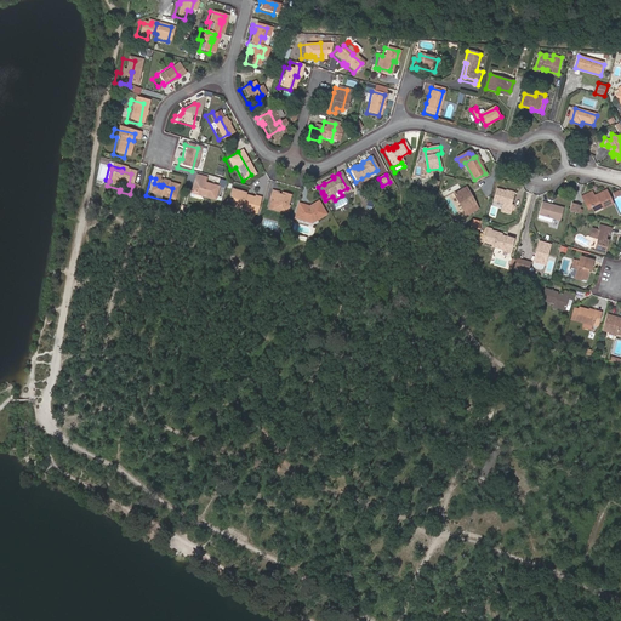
[(195,197),(195,198),(210,201),(212,189),(199,186),(200,180),(191,177),(189,183),(193,183),(189,194),(195,197)]
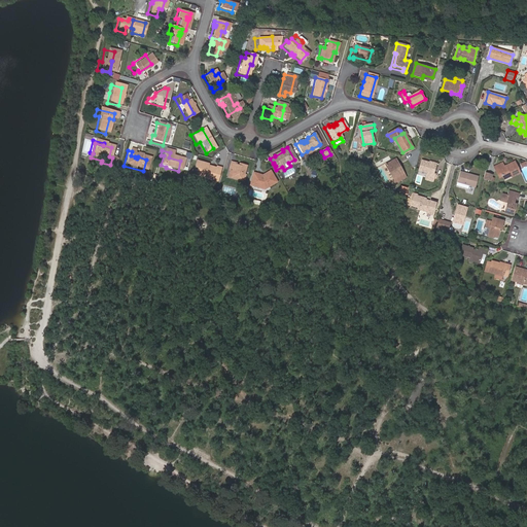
[(396,159),(395,160),(402,172),(403,172),(396,159)]
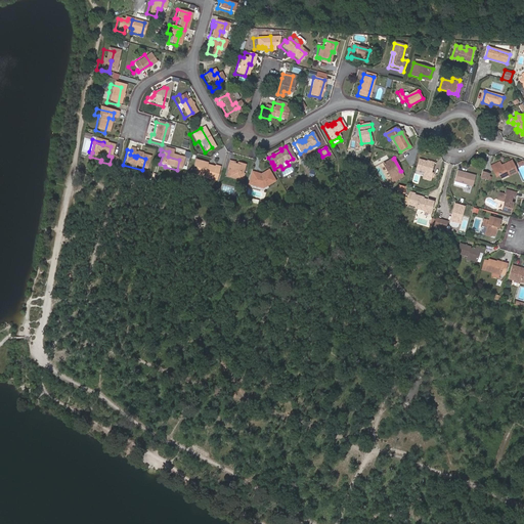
[(400,171),(393,159),(384,164),(394,181),(404,176),(401,171),(400,171)]
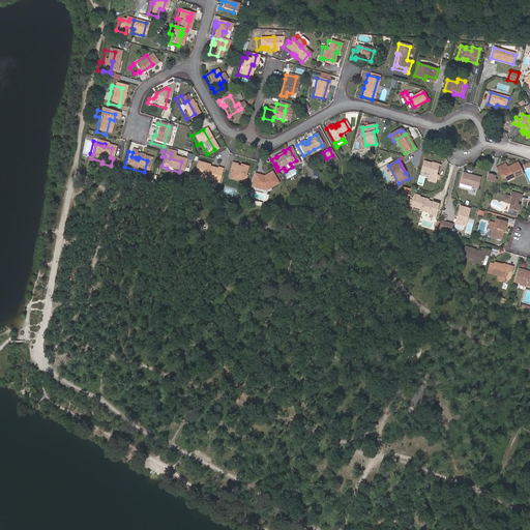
[(438,167),(432,166),(422,163),(420,173),(429,175),(428,179),(436,181),(437,177),(435,176),(438,167)]
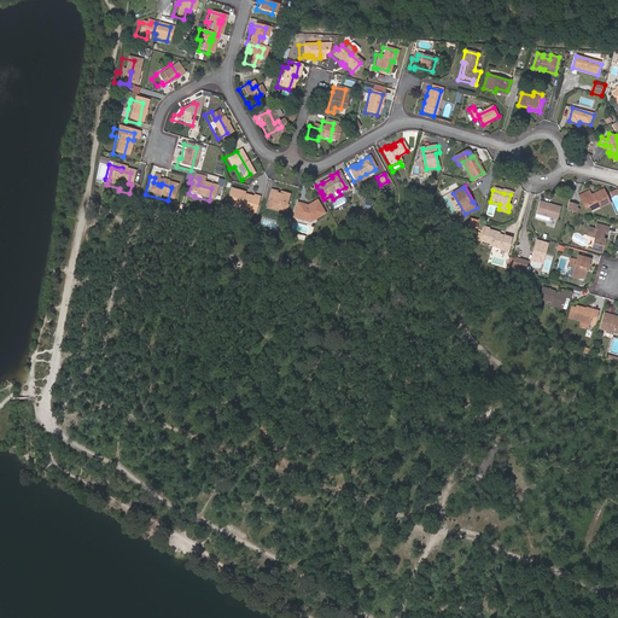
[(588,192),(579,197),(581,200),(584,199),(588,207),(590,210),(599,205),(600,208),(608,204),(601,190),(589,196),(588,192)]
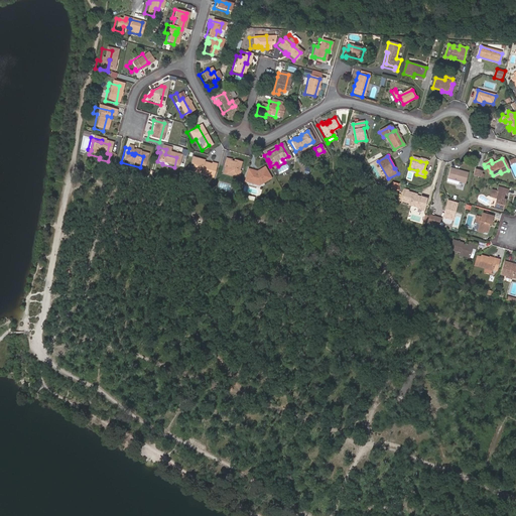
[(189,174),(209,178),(212,166),(208,165),(208,166),(203,165),(203,166),(201,166),(200,164),(200,162),(188,159),(186,165),(189,166),(190,169),(189,174)]
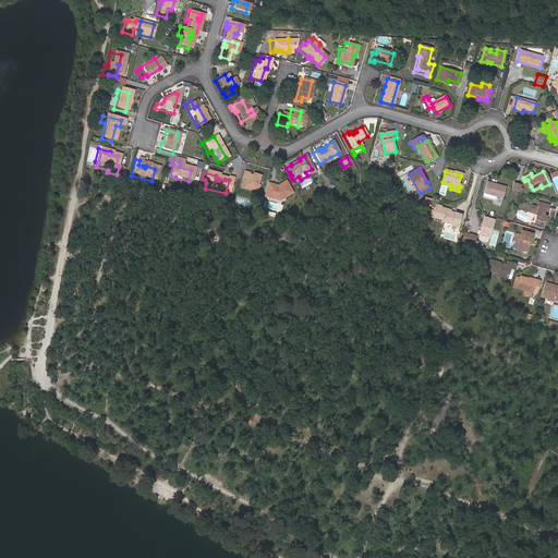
[(254,192),(255,185),(257,177),(251,176),(250,178),(245,176),(245,174),(241,173),(239,182),(243,183),(241,190),(253,193),(254,192)]
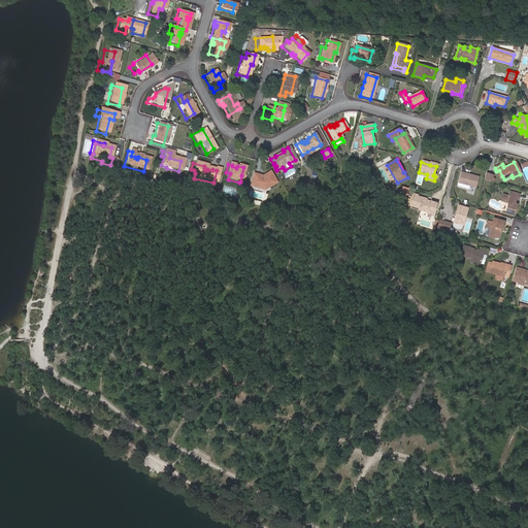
[(249,188),(259,191),(265,188),(266,190),(275,184),(268,172),(262,176),(263,177),(260,178),(258,178),(258,176),(252,175),(249,188)]
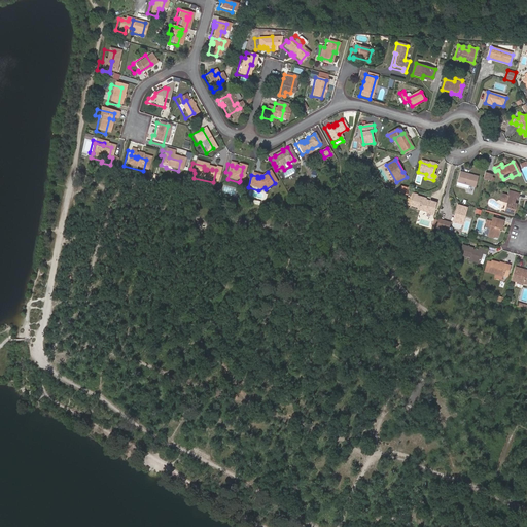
[(478,178),(460,173),(458,182),(459,183),(458,186),(467,188),(468,185),(475,187),(478,178)]
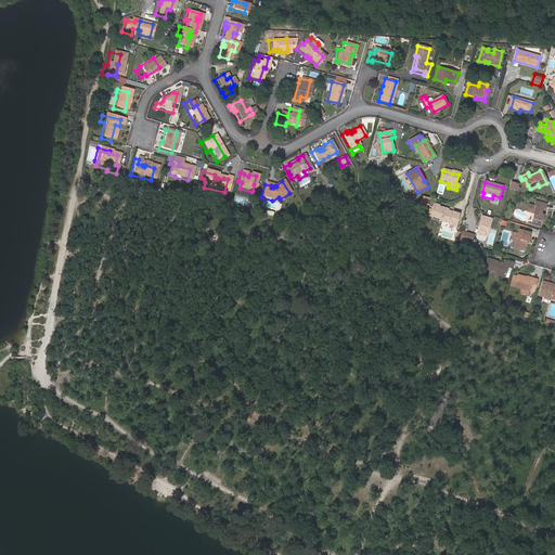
[(519,184),(511,182),(508,190),(516,192),(519,184)]
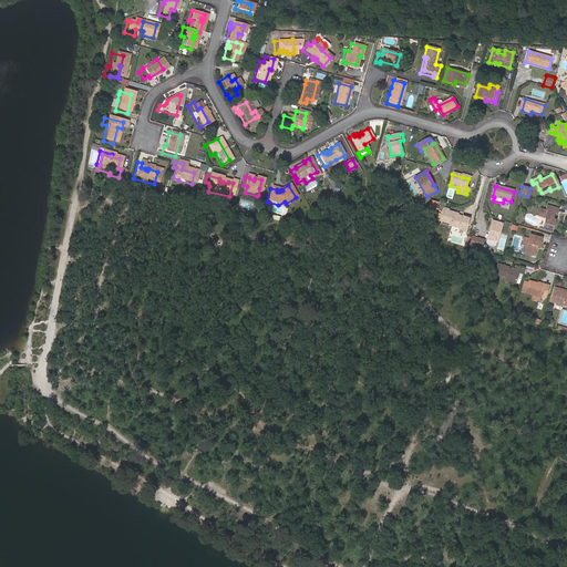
[(558,208),(547,206),(545,210),(539,209),(537,216),(545,218),(542,229),(552,232),(554,220),(552,220),(554,214),(556,214),(558,208)]
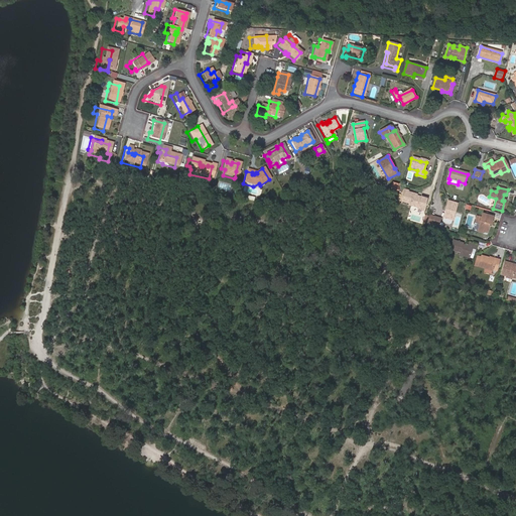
[(412,194),(403,190),(400,202),(409,204),(409,206),(417,208),(418,206),(424,207),(426,199),(412,195),(412,194)]
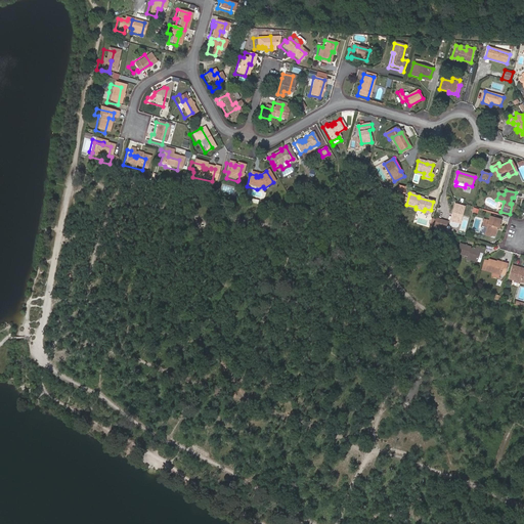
[(463,206),(454,204),(451,213),(453,214),(451,220),(459,222),(463,206)]
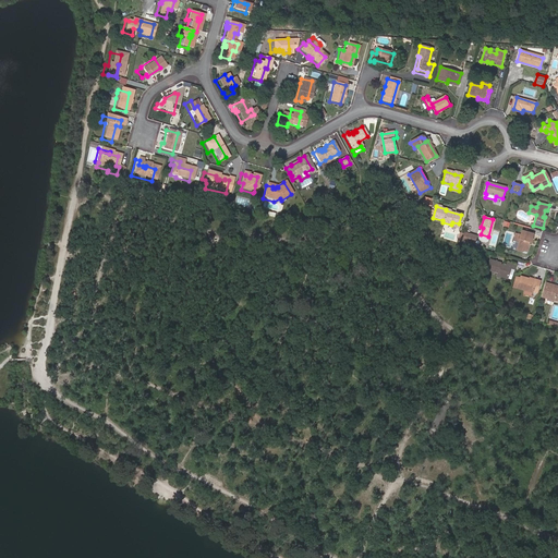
[(517,234),(514,242),(519,243),(517,250),(523,252),(523,251),(526,252),(530,243),(528,243),(529,240),(531,241),(532,234),(522,231),(521,235),(517,234)]
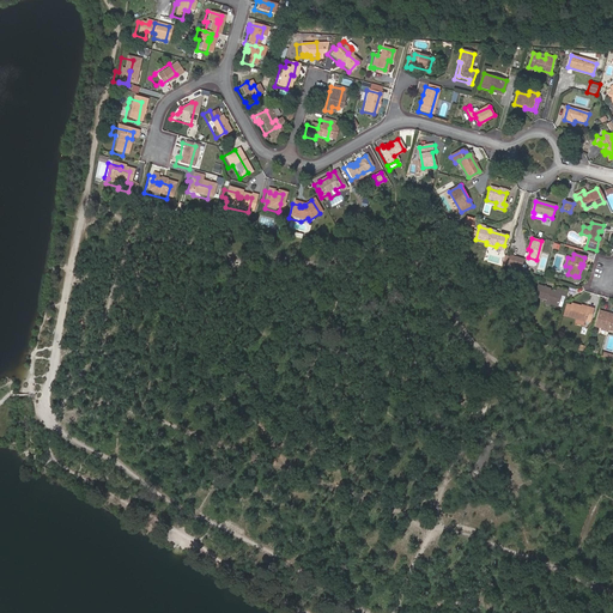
[(522,259),(510,256),(507,267),(519,271),(522,259)]
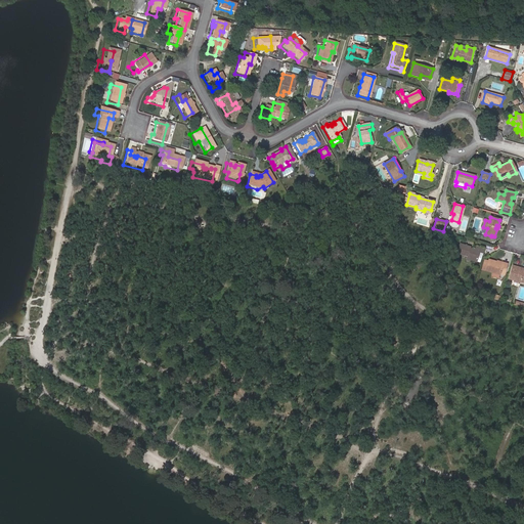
[(470,247),(460,244),(457,253),(468,256),(471,257),(470,259),(476,261),(479,252),(481,252),(483,249),(475,247),(474,250),(470,249),(470,247)]
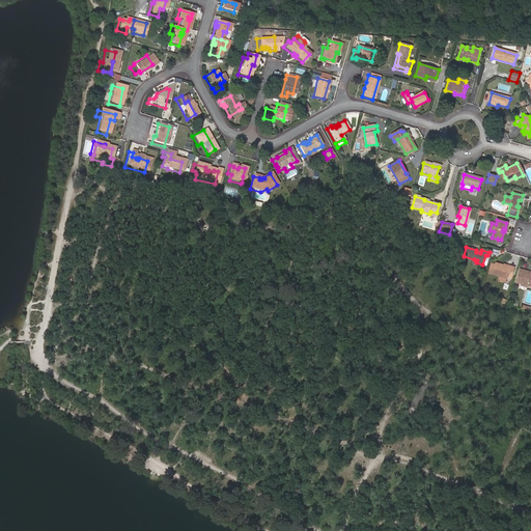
[(492,263),(490,273),(499,275),(499,277),(506,279),(507,274),(511,275),(513,268),(496,262),(496,264),(492,263)]
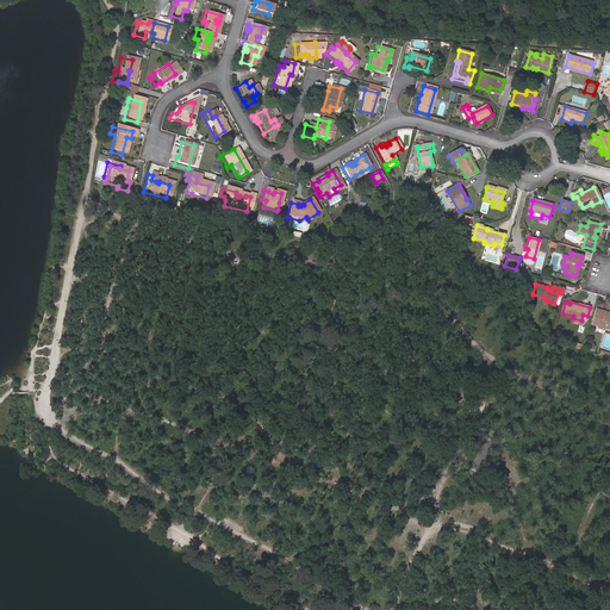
[(597,310),(592,324),(609,329),(609,315),(601,313),(602,311),(597,310)]
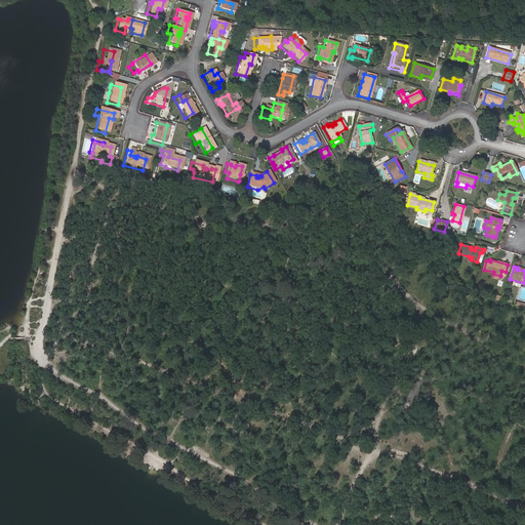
All buildings are outlined.
